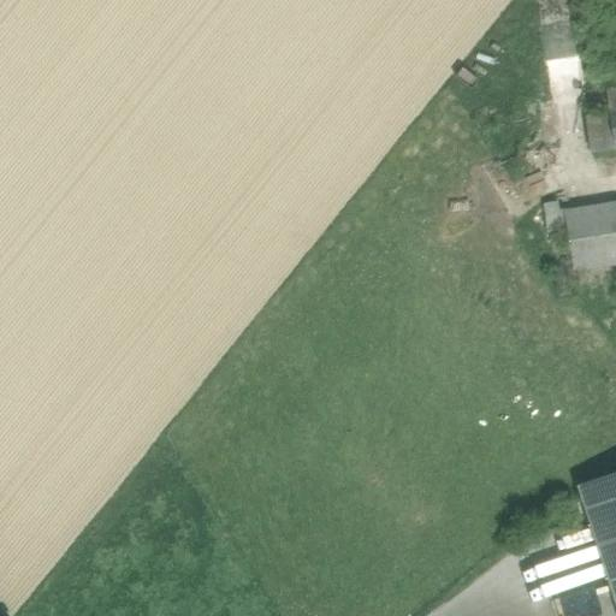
[(580,16),(540,22),(552,101),(592,95),(580,16)]
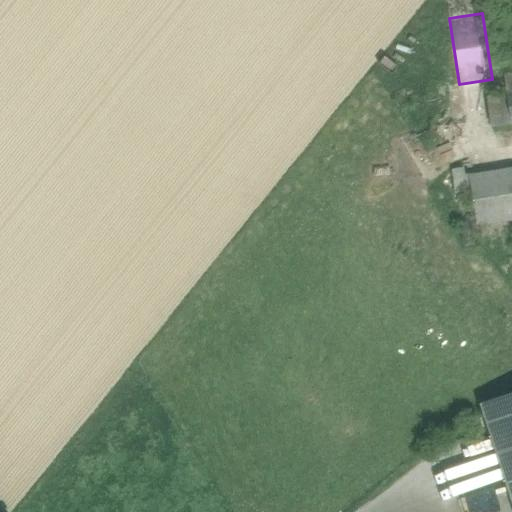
[(507,94),(488,97),(493,128),(511,125),(507,94)]
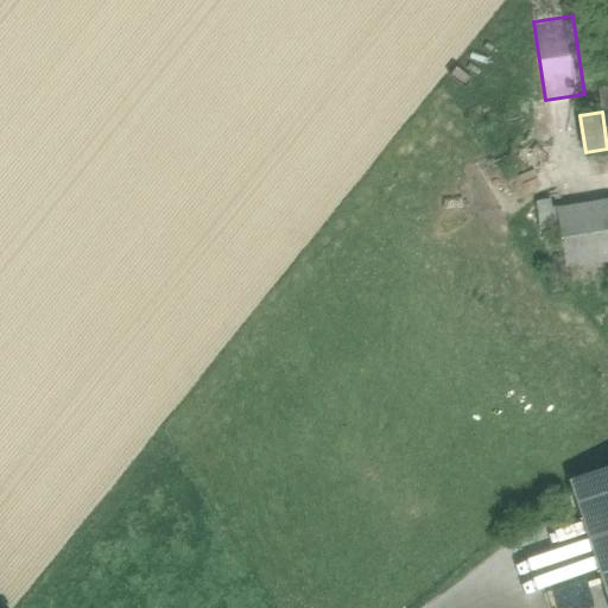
[(568,270),(607,263),(607,201),(558,209),(568,270)]
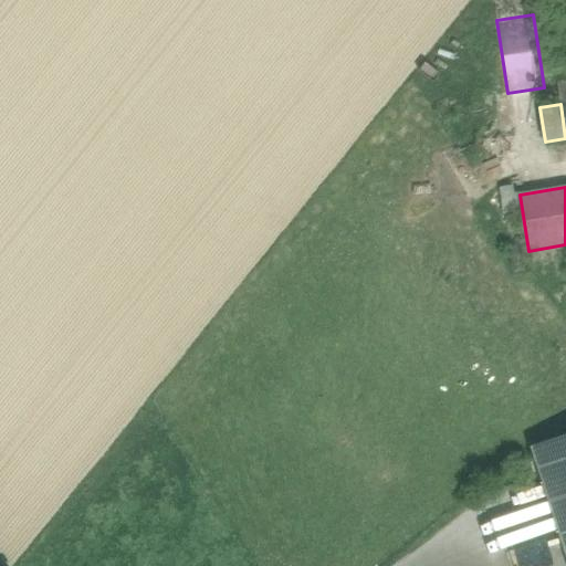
[(533,280),(528,251),(520,195),(502,198),(515,283),(533,280)]
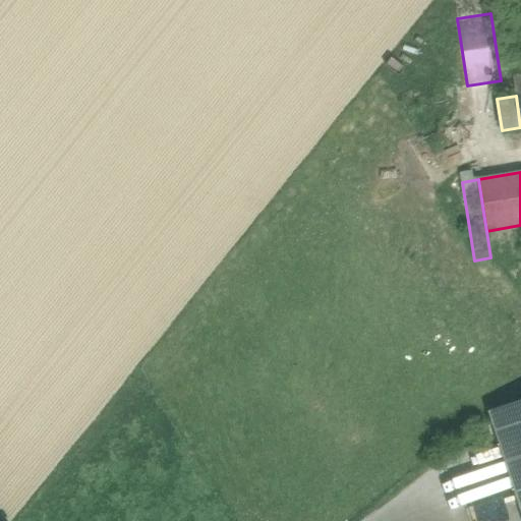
[(520,401),(489,411),(520,508),(520,401)]
